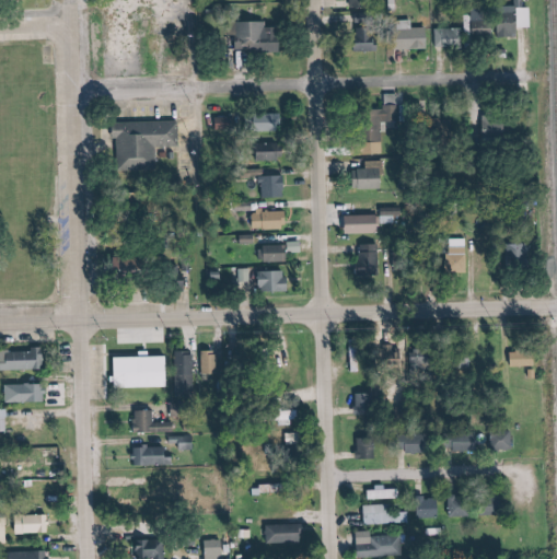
[(529,26),(529,9),(472,10),(472,34),(497,33),(497,36),(517,36),(517,27),(529,26)]
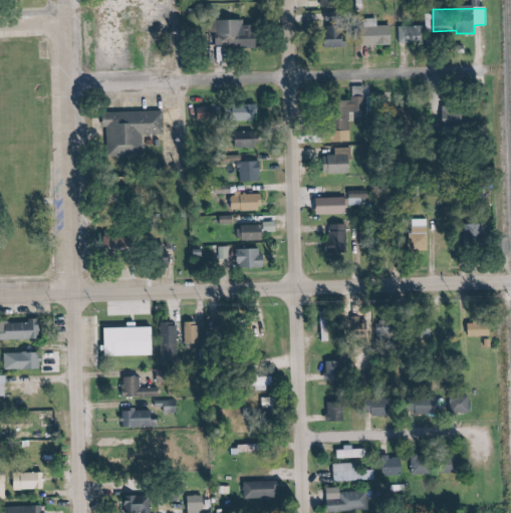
[(255,46),(254,26),(244,26),(243,19),(206,20),(207,31),(213,31),(214,47),(255,46)]
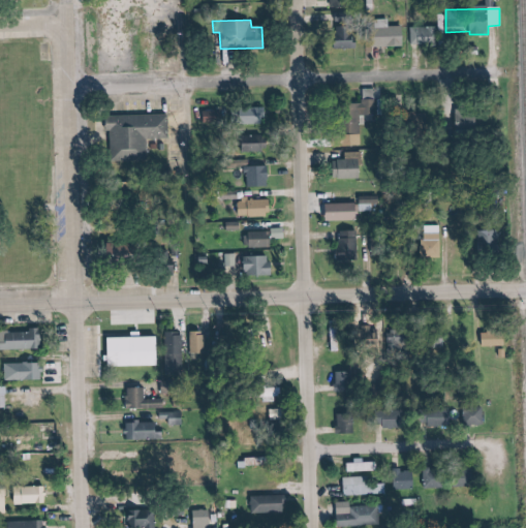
[(434,26),(409,26),(409,43),(434,43),(434,26)]
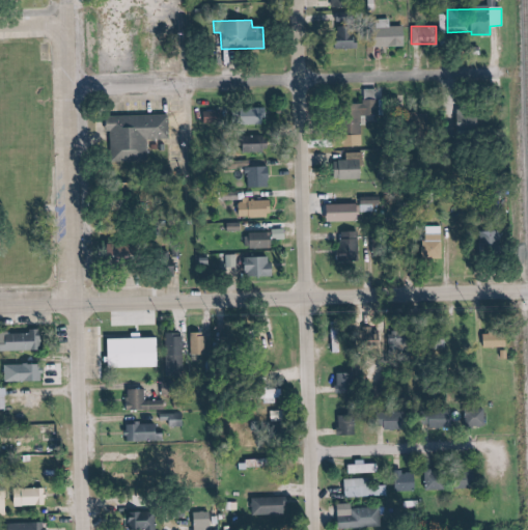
[(403,46),(404,29),(365,27),(365,45),(403,46)]
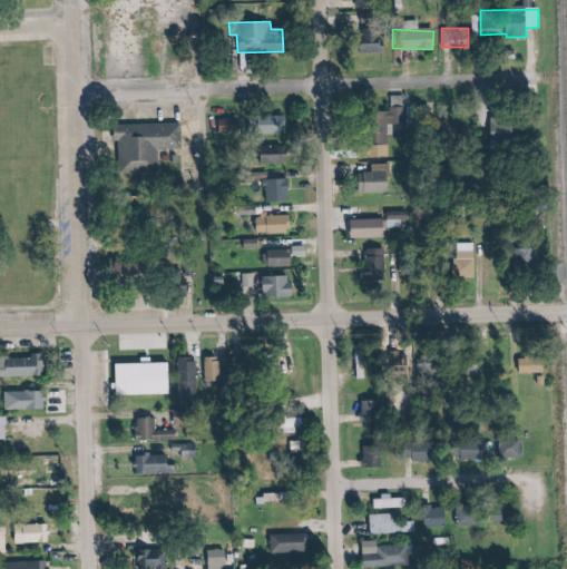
[(384,33),(364,35),(365,51),(385,51),(384,33)]
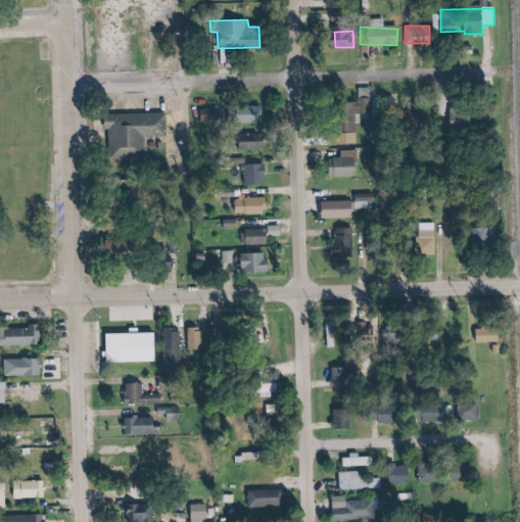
[(372,87),(357,87),(356,112),(371,112),(372,87)]
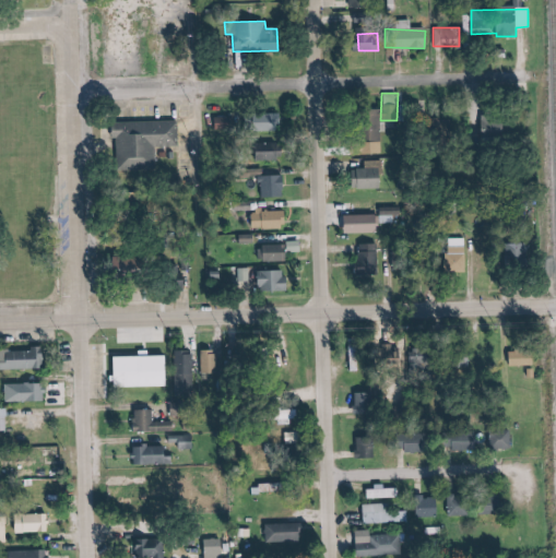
[(244,114),(244,131),(281,130),(281,113),(244,114)]
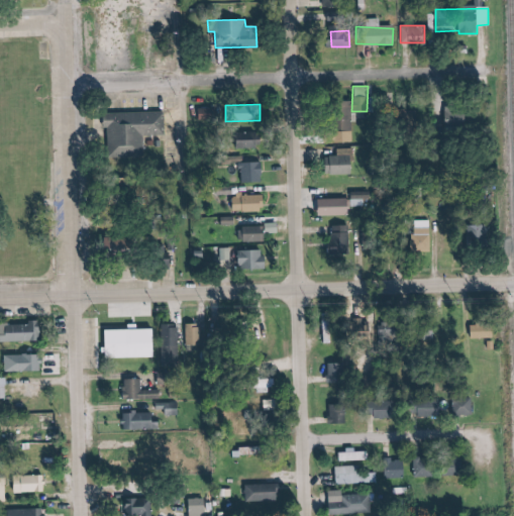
[(199,107),(199,120),(217,120),(217,107),(199,107)]
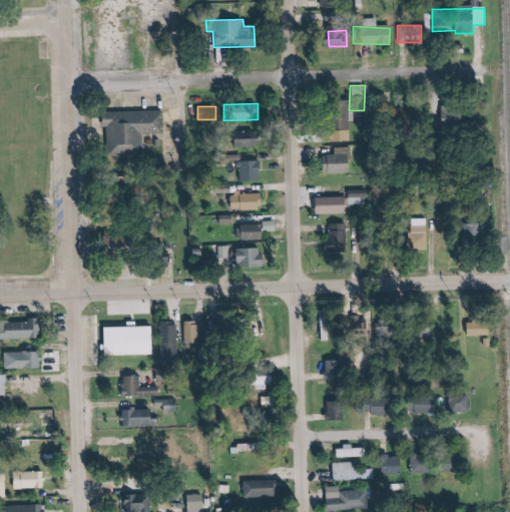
[(109,109),(109,123),(113,123),(114,154),(149,154),(149,133),(170,133),(169,108),(109,109)]
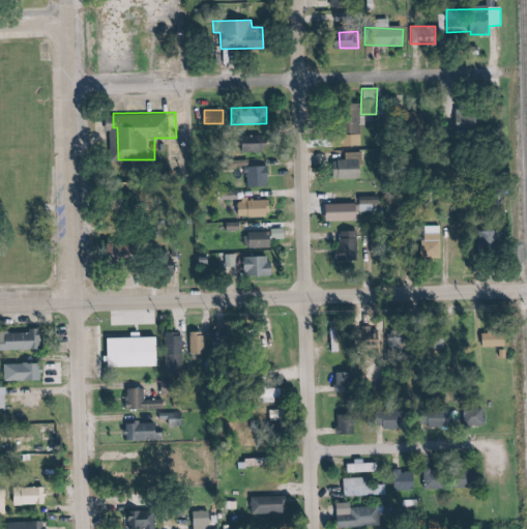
[(451,126),(475,126),(476,114),(452,113),(451,126)]
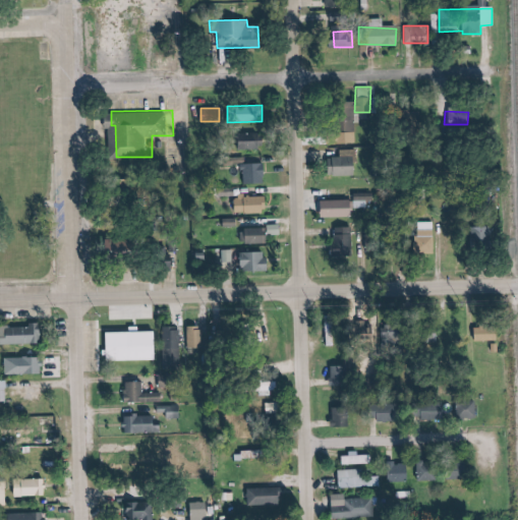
[(327,157),(327,175),(355,174),(354,149),(338,149),(338,157),(327,157)]
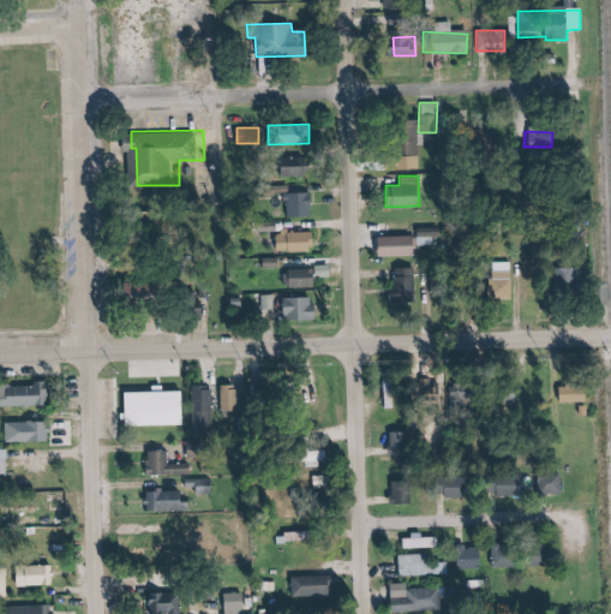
[(312,215),(311,192),(282,192),(282,216),(312,215)]
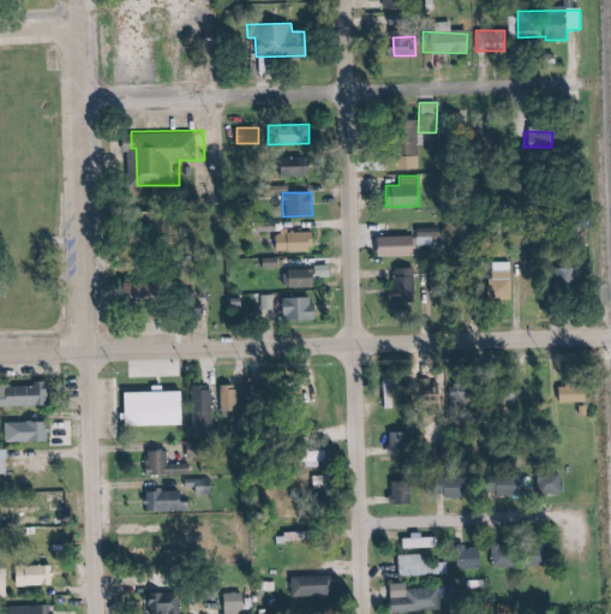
[(313,250),(313,230),(275,231),(276,251),(313,250)]
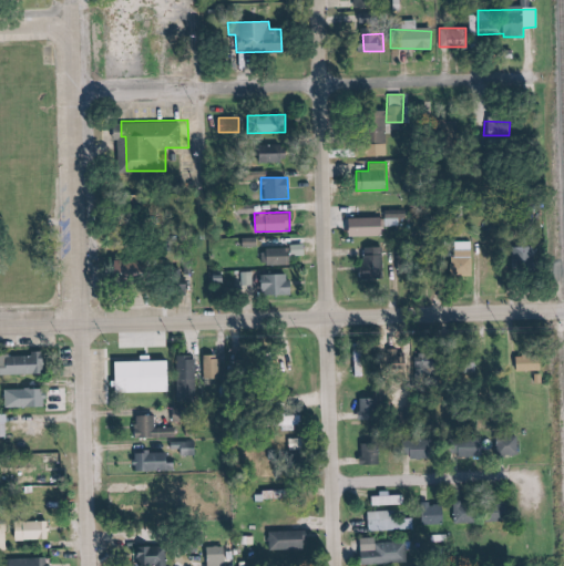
[(349,236),(383,235),(382,218),(349,219),(349,236)]
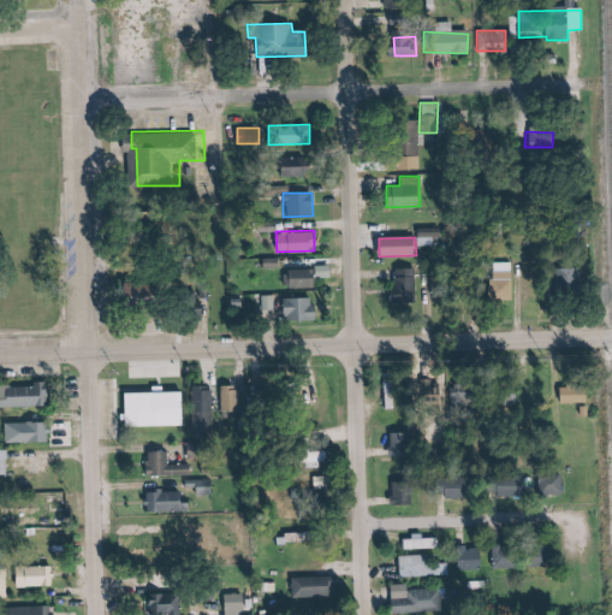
[(262,266),(274,267),(275,259),(263,258),(262,266)]
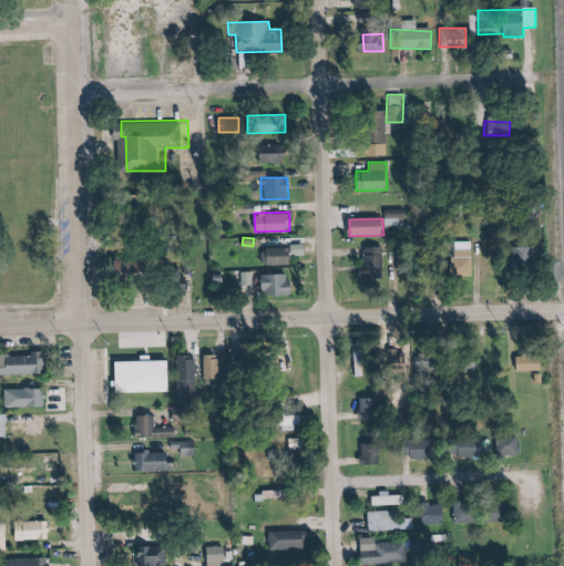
[(472,275),(471,240),(453,242),(454,276),(472,275)]
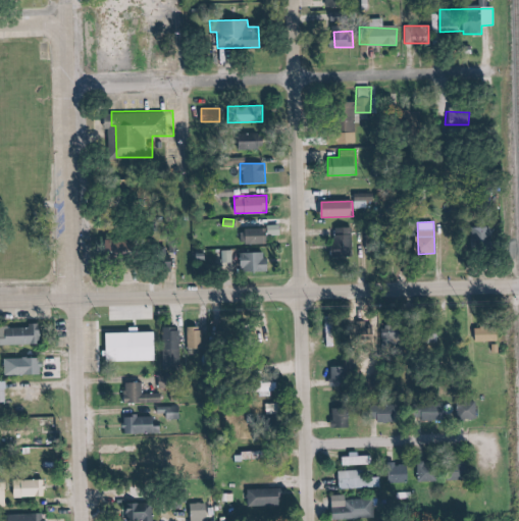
[(266,224),(267,235),(279,233),(278,224),(266,224)]
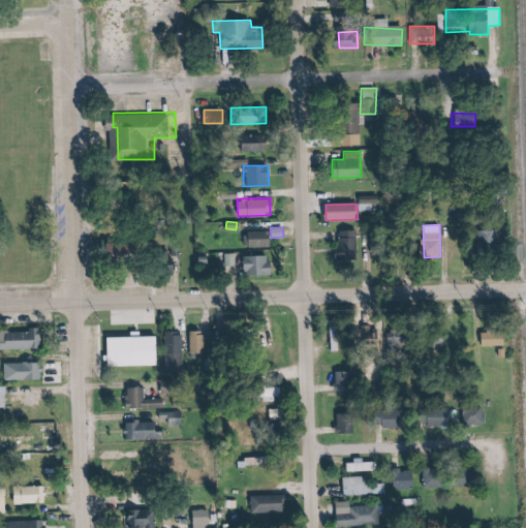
[(478,244),(497,246),(498,229),(480,228),(478,244)]
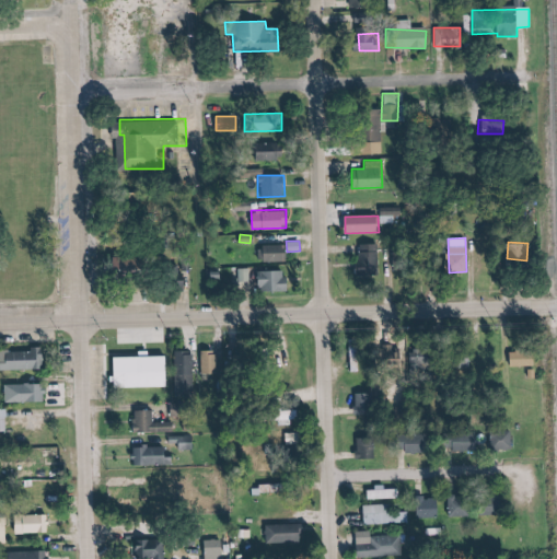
[(376,243),(355,243),(356,276),(378,275),(376,243)]
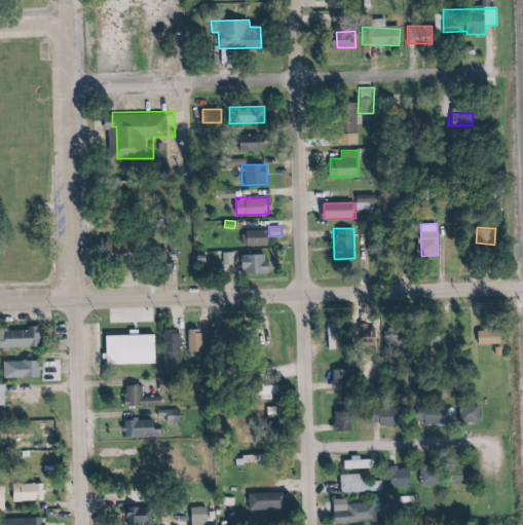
[(268,229),(244,229),(244,245),(268,246),(268,229)]
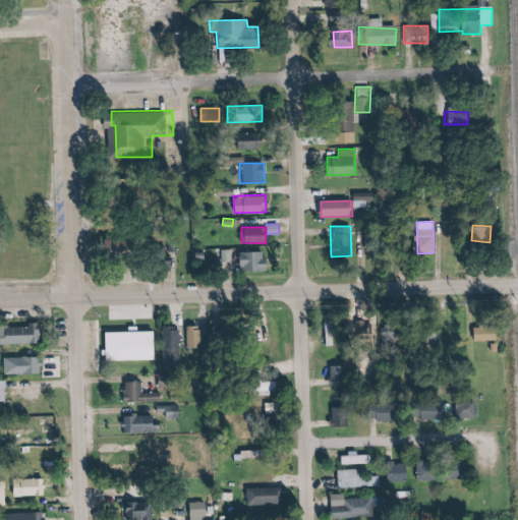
[(174,233),(174,248),(179,247),(184,247),(184,233),(174,233)]
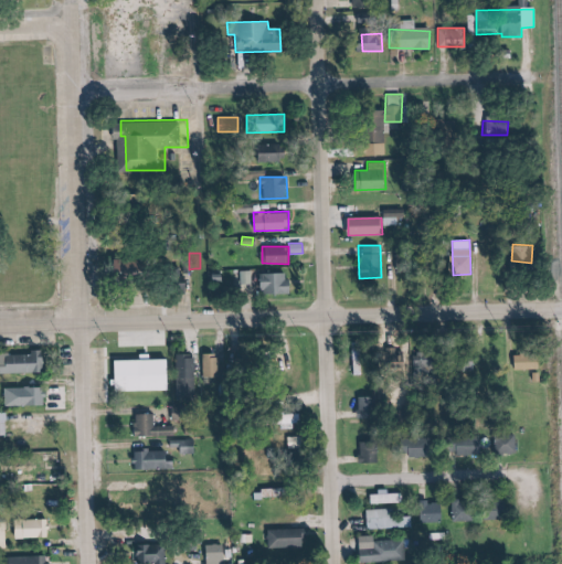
[(144,258),(117,257),(116,276),(142,277),(144,258)]
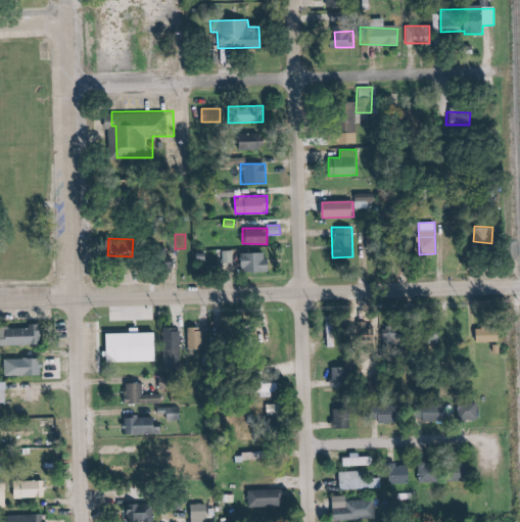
[(222,250),(222,262),(231,262),(231,250),(222,250)]
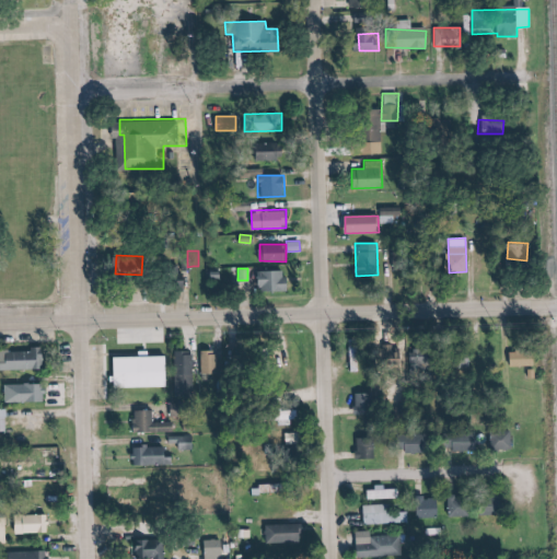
[(255,271),(256,291),(289,290),(289,278),(283,278),(282,270),(255,271)]
